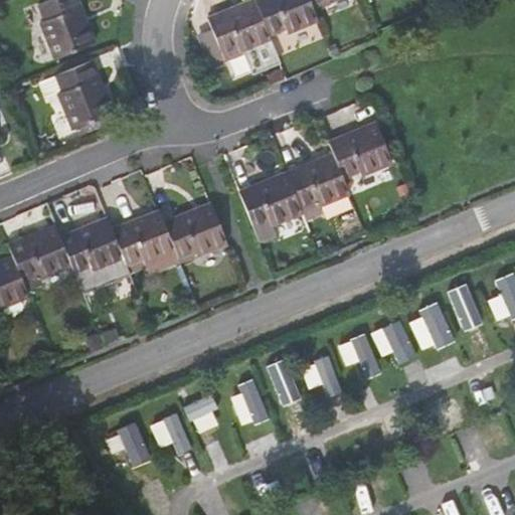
[(80,7),(76,0),(46,0),(38,3),(44,20),(40,22),(55,58),(95,42),(87,23),(82,25),(76,9),(80,7)]
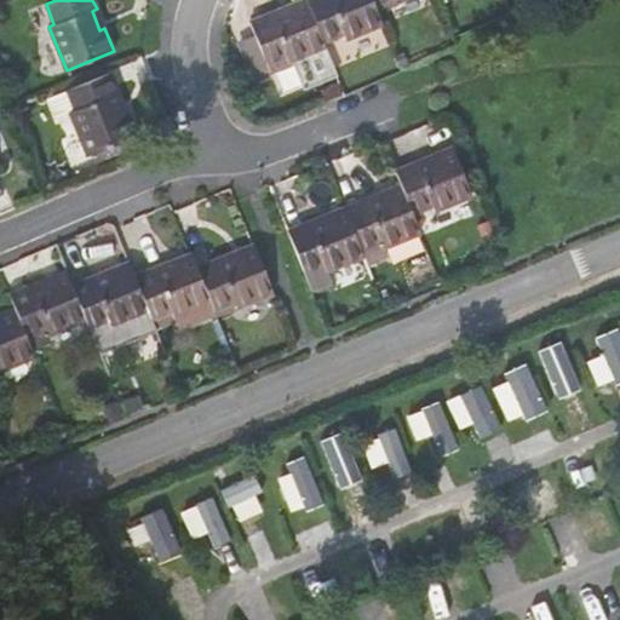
[(374,4),(372,0),(305,0),(308,4),(323,41),(343,33),(345,39),(382,23),(374,4)]
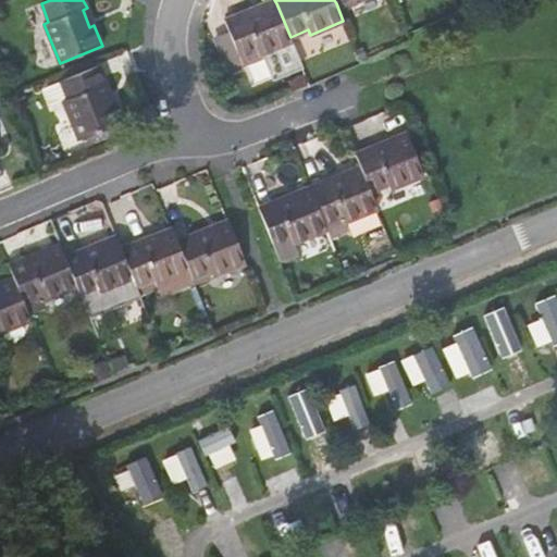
[(291,37),(276,3),(259,11),(256,7),(224,20),(236,51),(232,53),(236,64),(249,59),(247,54),(257,51),(259,56),(292,41),(291,37)]
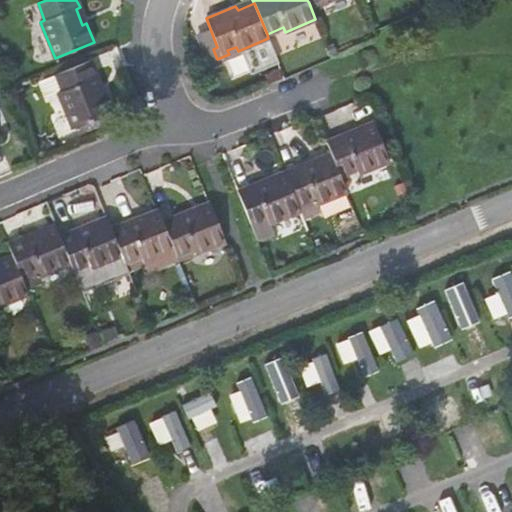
[(57,92),(72,128),(79,126),(82,133),(105,123),(102,116),(112,112),(104,93),(100,95),(93,79),(97,77),(90,60),(55,74),(40,80),(47,96),(57,92)]
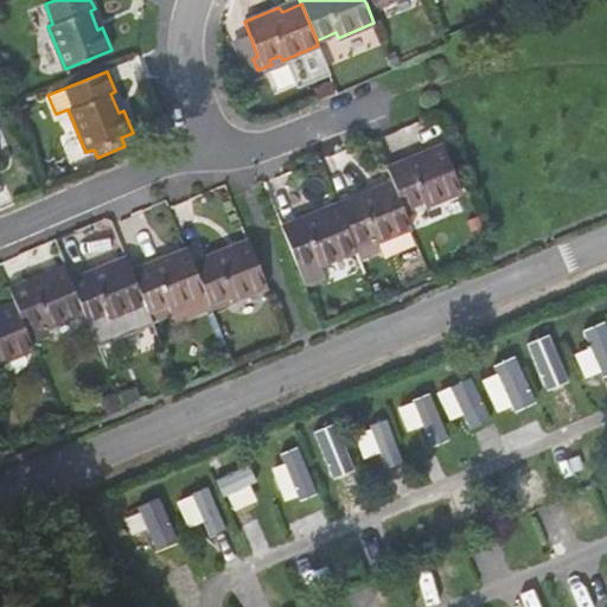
[(422,152),(387,167),(395,186),(403,208),(422,200),(425,205),(461,191),(445,149),(423,158),(422,152)]
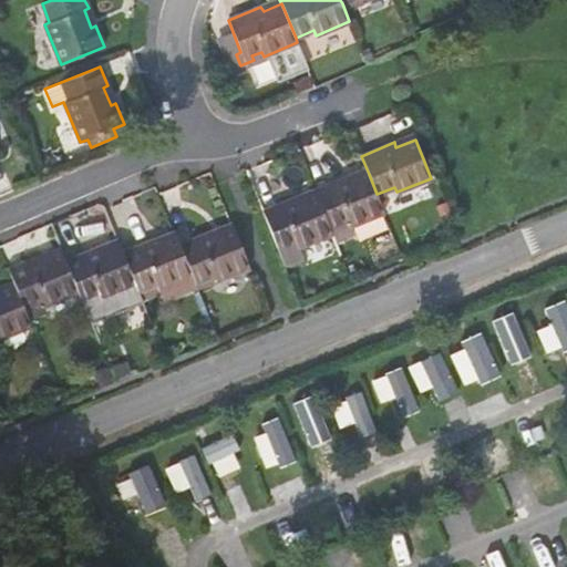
[(348,176),(315,189),(317,195),(330,228),(348,220),(350,226),(384,212),(377,194),(369,174),(349,182),(348,176)]
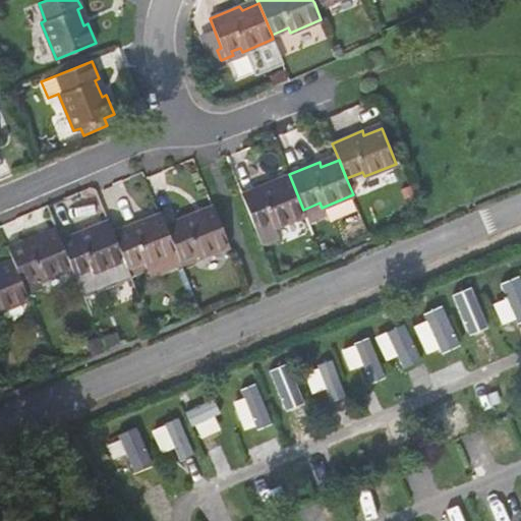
[(272,181),(241,193),(255,229),(272,222),(274,227),(305,214),(303,210),(291,179),(274,186),(272,181)]
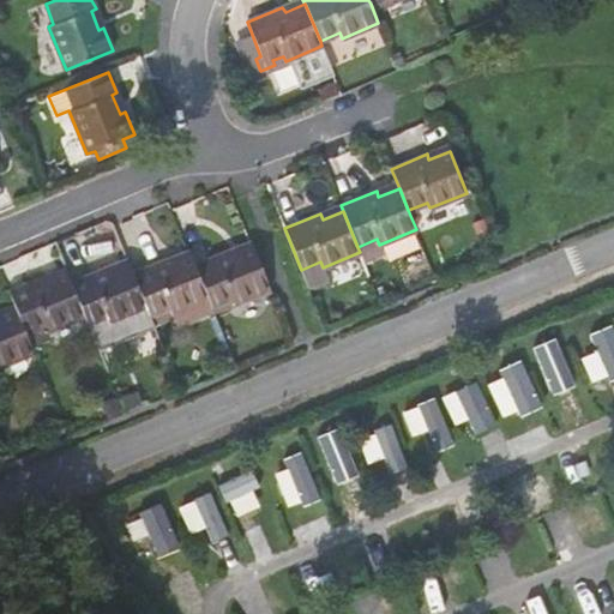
[(230,251),(194,265),(196,266),(209,298),(212,306),(232,299),(234,304),(270,289),(253,247),(233,256),(230,251)]
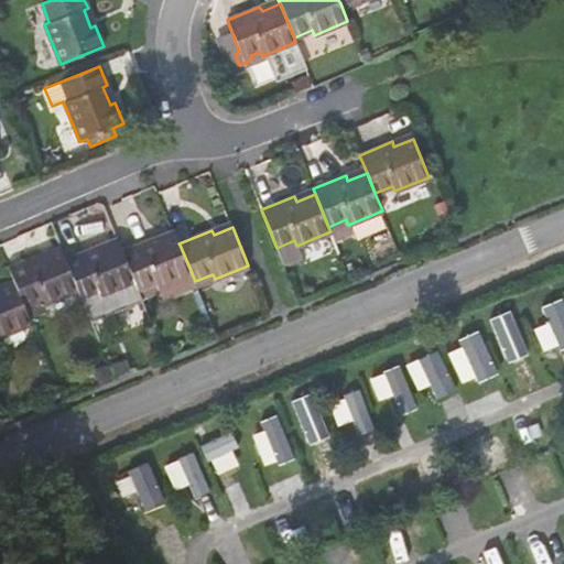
[(93,234),(61,247),(62,251),(76,285),(87,280),(94,278),(96,283),(129,269),(122,251),(114,230),(95,238),(93,234)]
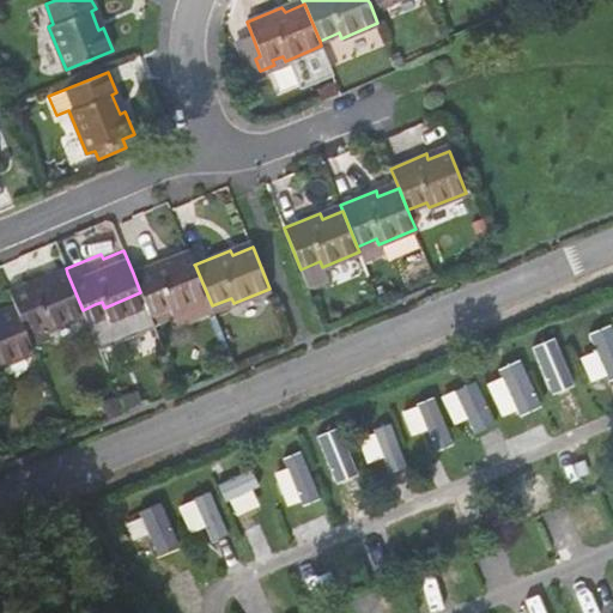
[(168,259),(133,273),(140,292),(150,315),(169,307),(171,313),(208,297),(195,266),(194,265),(192,256),(170,265),(168,259)]
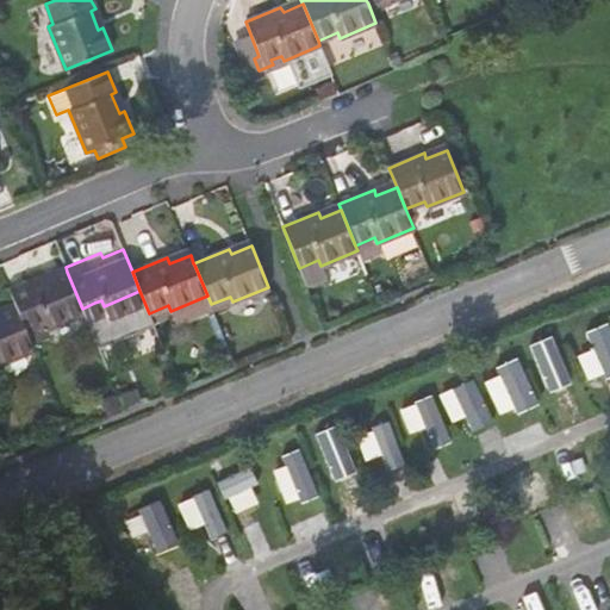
[(318,260),(299,268),(305,282),(324,275),(321,266),(318,260)]
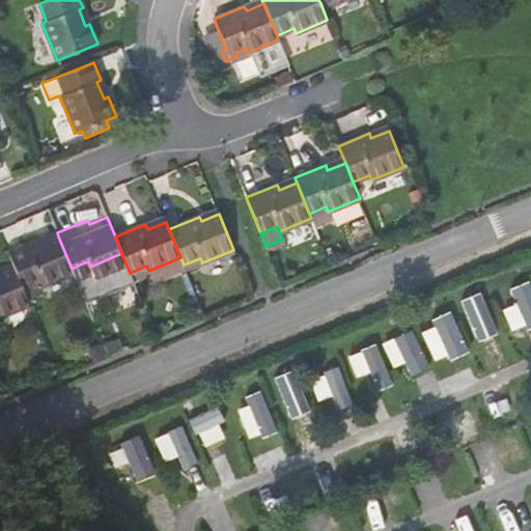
[(38,239),(7,252),(15,269),(23,287),(39,281),(42,285),(73,273),(72,269),(58,236),(40,244),(38,239)]
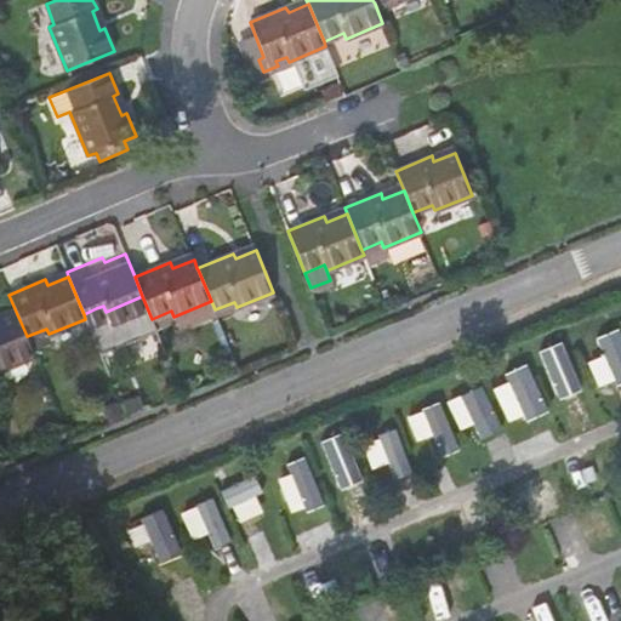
[(96,308),(84,314),(85,319),(90,330),(102,325),(96,308)]
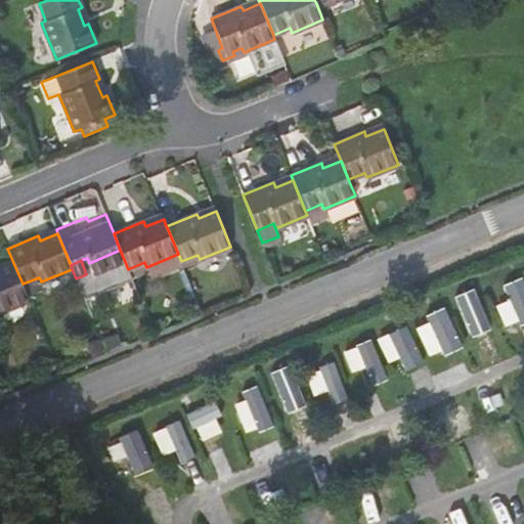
[(146,267),(144,262),(128,269),(132,278),(148,271),(146,267)]
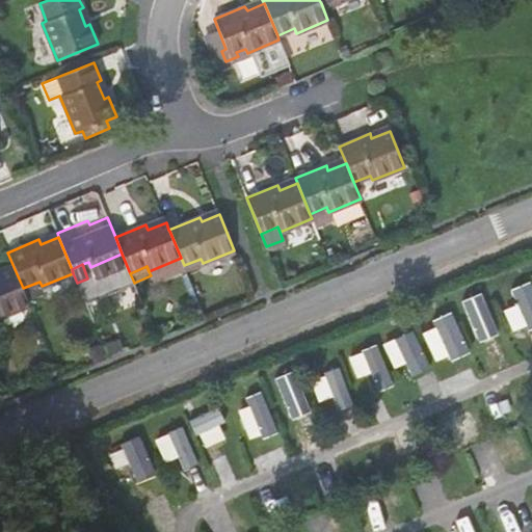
[(0,316),(29,304),(23,288),(15,269),(0,274),(0,316)]
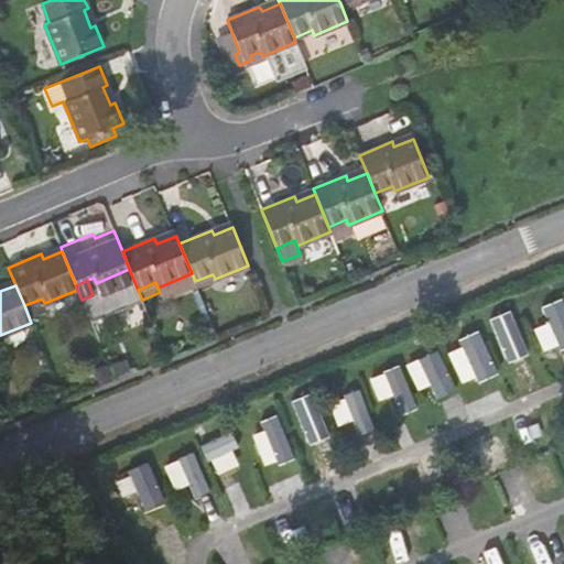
[(545,351),(563,344),(563,295),(543,304),(549,322),(535,326),(545,351)]
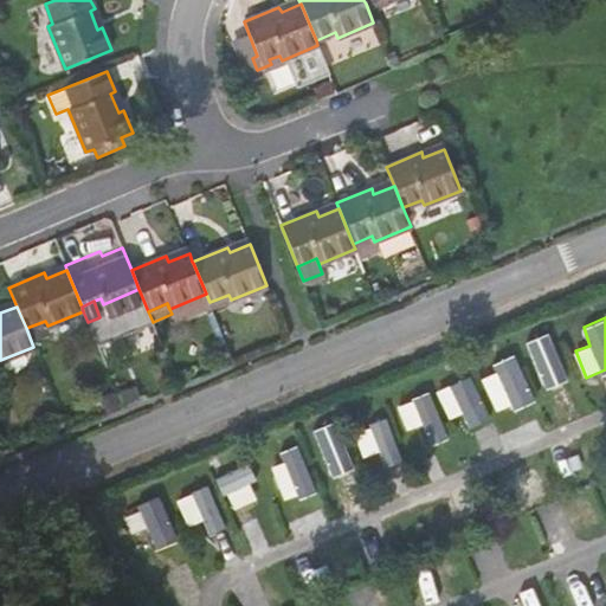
[(547,388),(569,379),(550,331),(527,340),(547,388)]
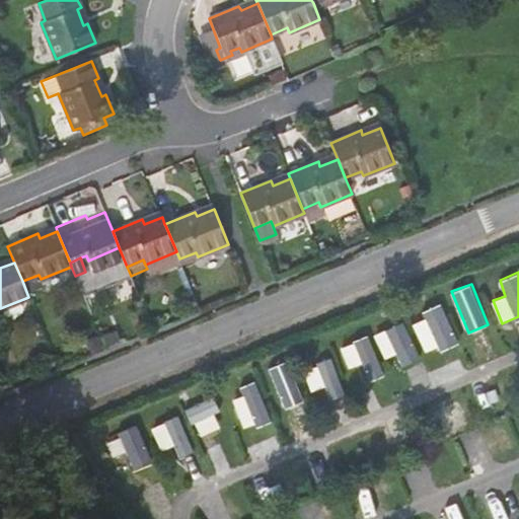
[(428,353),(458,341),(444,305),(414,317),(428,353)]
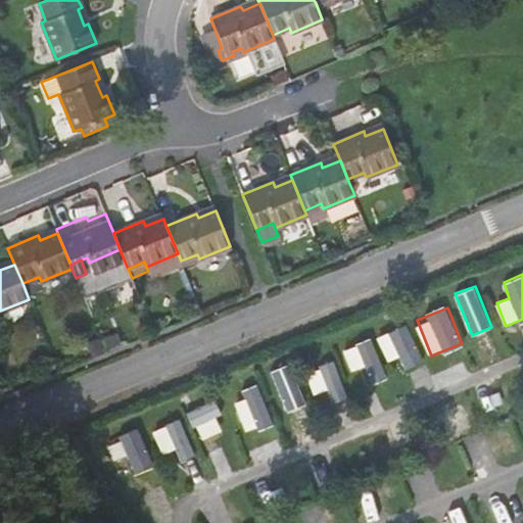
[(389,360),(400,353),(408,368),(426,359),(407,322),(378,337),(389,360)]
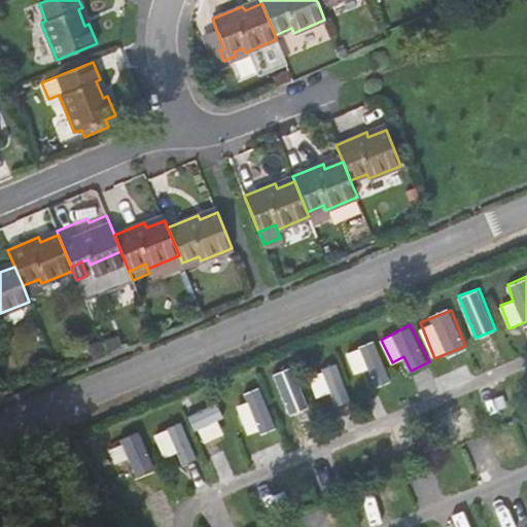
[(369,369),(376,386),(392,379),(375,339),(347,351),(356,374),(369,369)]
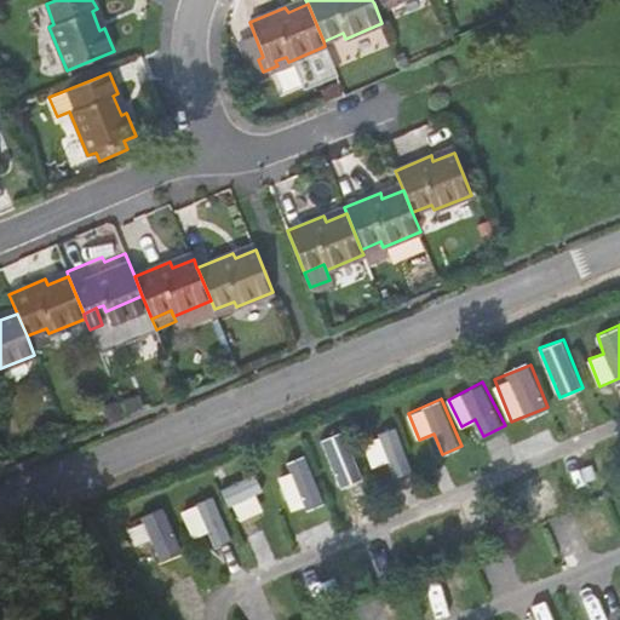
[(336,486),(361,480),(350,430),(326,435),(336,486)]
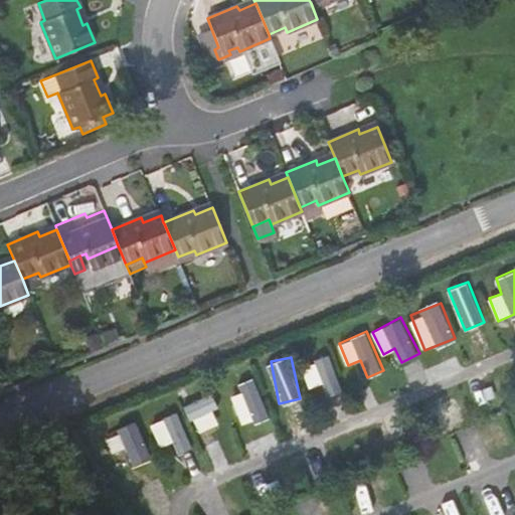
[(241,424),(268,417),(259,381),(232,388),(241,424)]
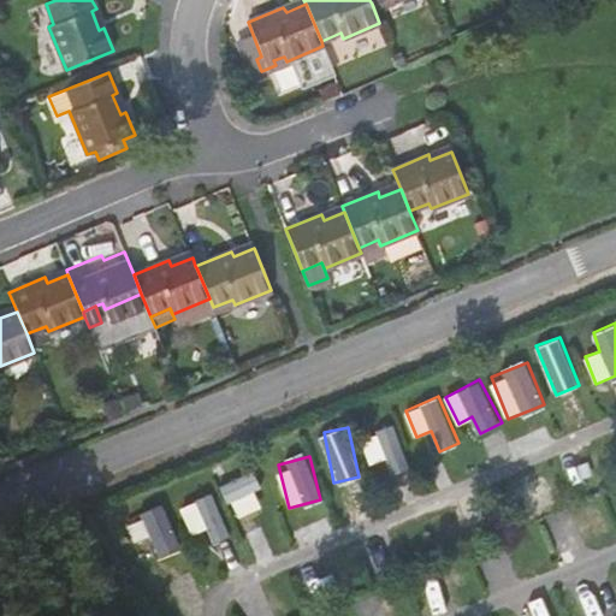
[(224,483),(237,516),(265,507),(253,472),(224,483)]
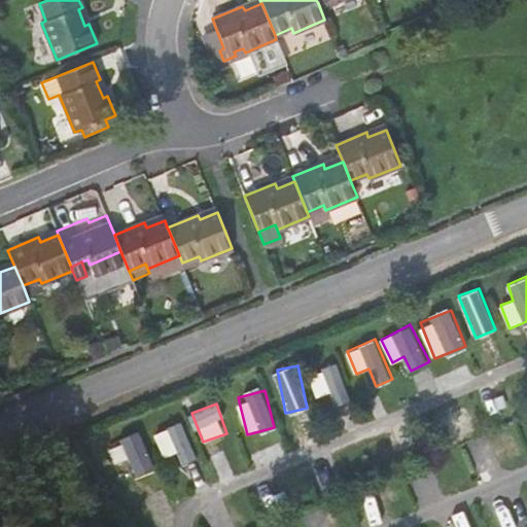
[(179,451),(183,464),(199,458),(183,420),(154,431),(164,456),(179,451)]
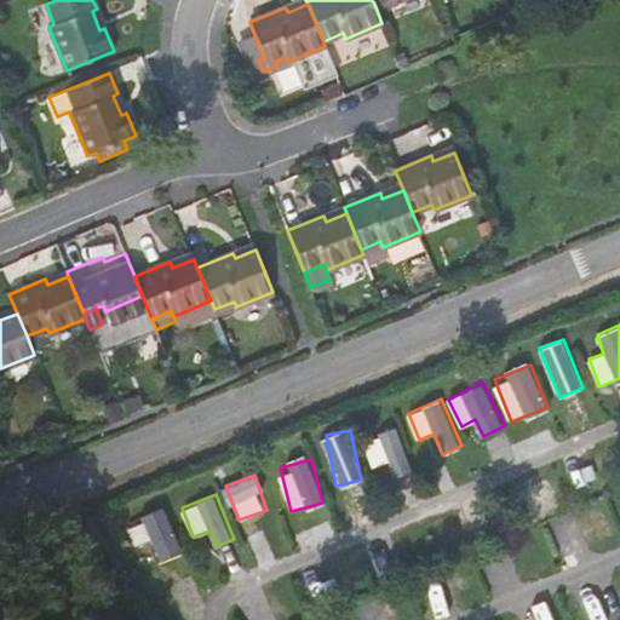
[(127,523),(136,545),(151,538),(160,558),(183,550),(166,507),(127,523)]
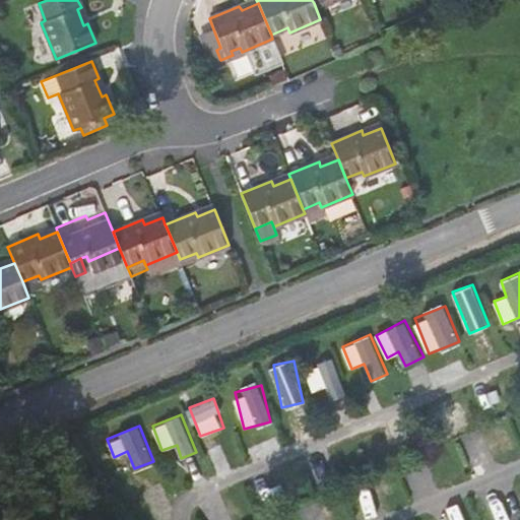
[(477,436),(478,455),(505,455),(505,435),(477,436)]
